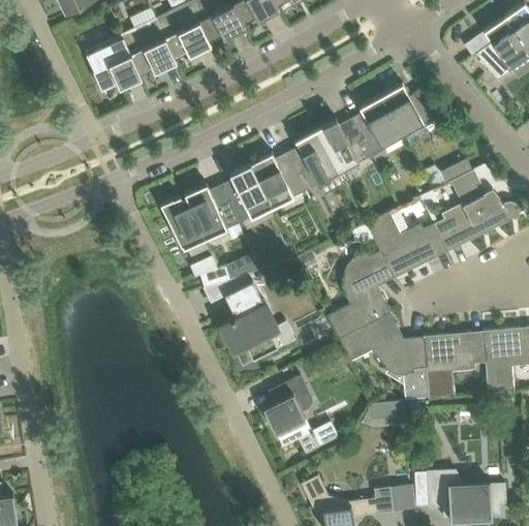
[(85,5),(95,0),(59,0),(63,8),(65,7),(68,12),(65,13),(66,14),(85,5)]
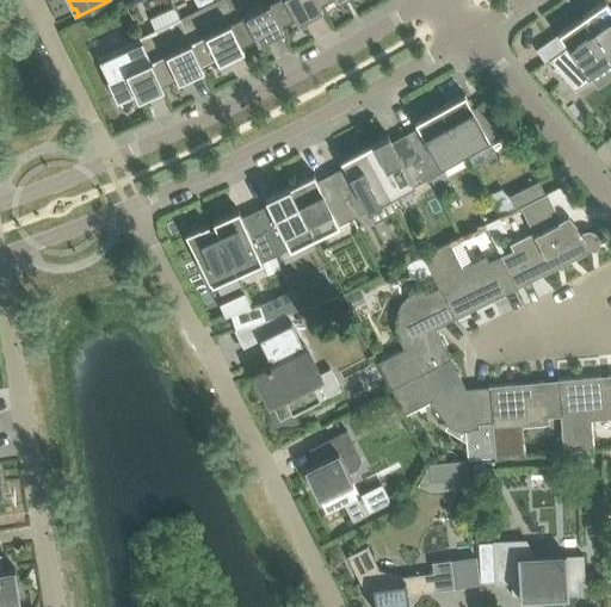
[(232,0),(222,5),(220,1),(218,2),(241,47),(241,45),(255,38),(258,44),(284,31),(281,25),(281,26),(266,0),(232,0)]
